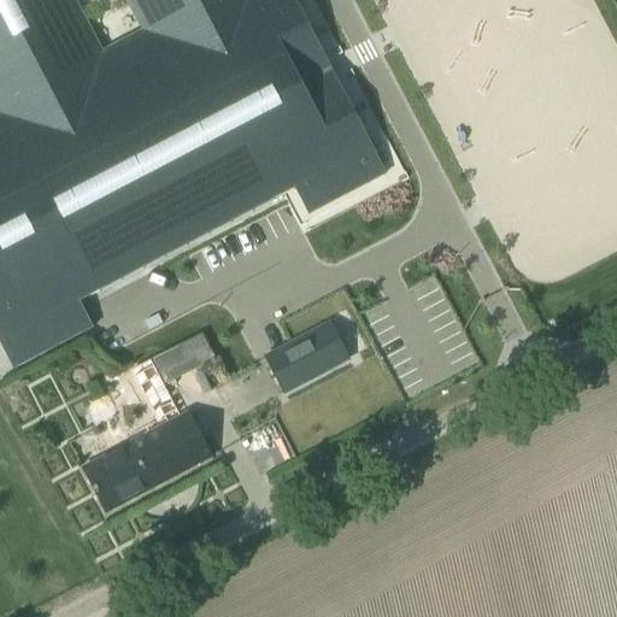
[(59,0),(0,0),(0,356),(12,380),(89,340),(75,313),(292,201),(305,227),(381,187),(283,0),(122,0),(133,18),(83,43),(59,0)]
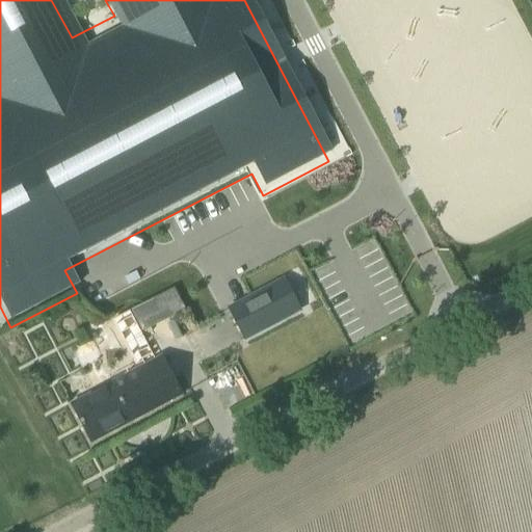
[(284,281),(229,310),(244,339),(299,310),(284,281)]
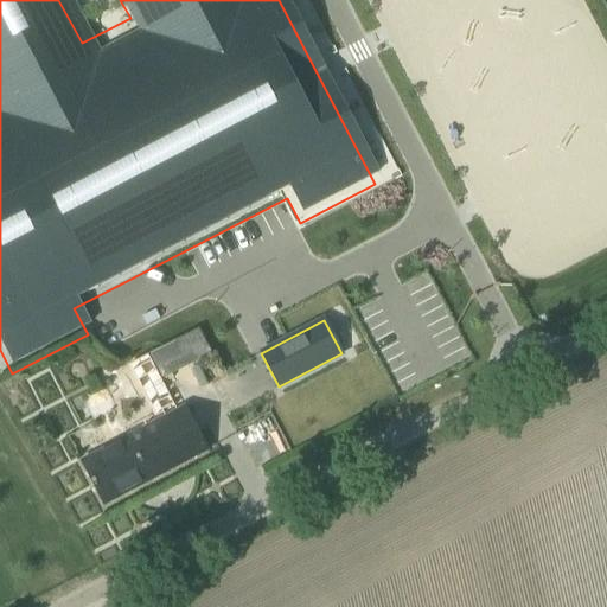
[(159,377),(208,353),(195,328),(119,365),(140,409),(168,396),(159,377)]
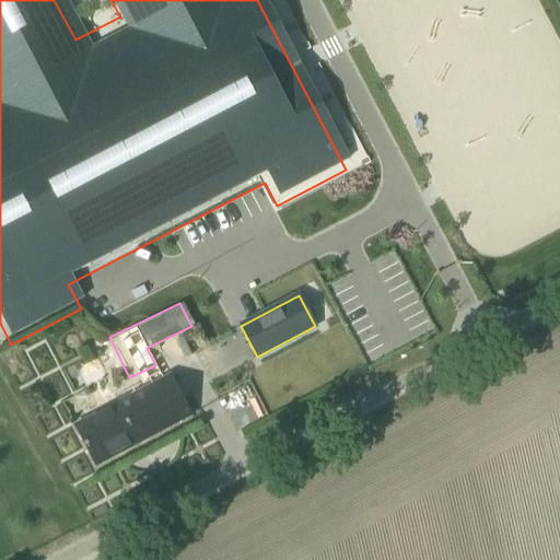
[(94,399),(102,412),(74,427),(96,466),(191,416),(171,376),(118,404),(113,392),(106,391),(97,395),(94,399)]
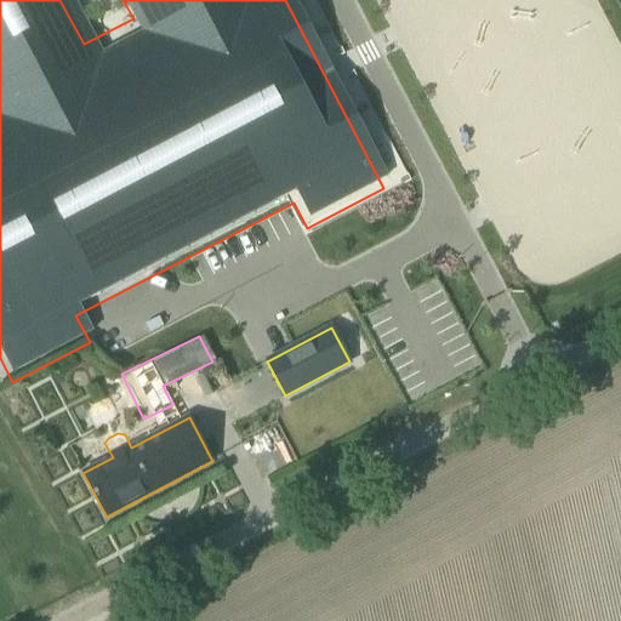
[(255,462),(260,460),(271,480),(294,468),(273,428),(245,443),(255,462)]
